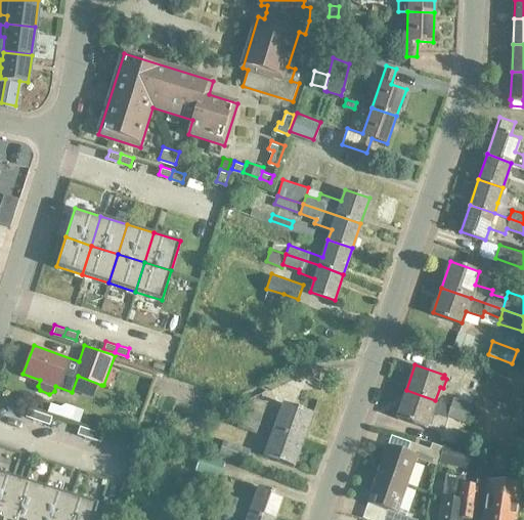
[(435,400),(406,390),(397,416),(426,426),(428,422),(431,424),(433,416),(430,415),(435,400)]
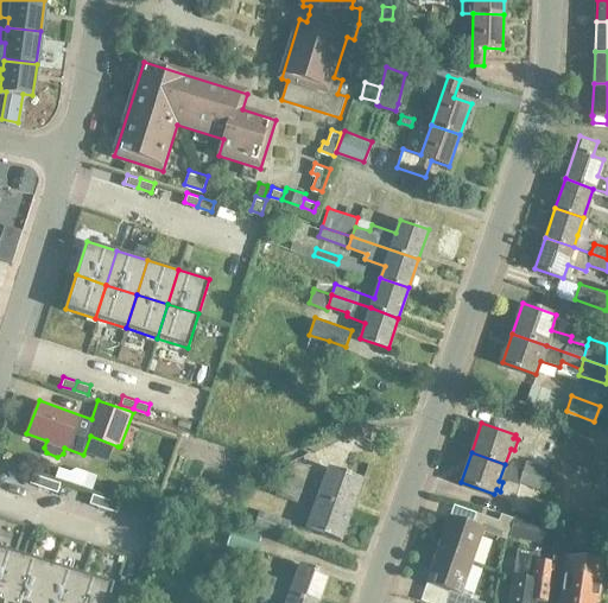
[(523,470),(544,477),(548,467),(526,459),(523,470)]
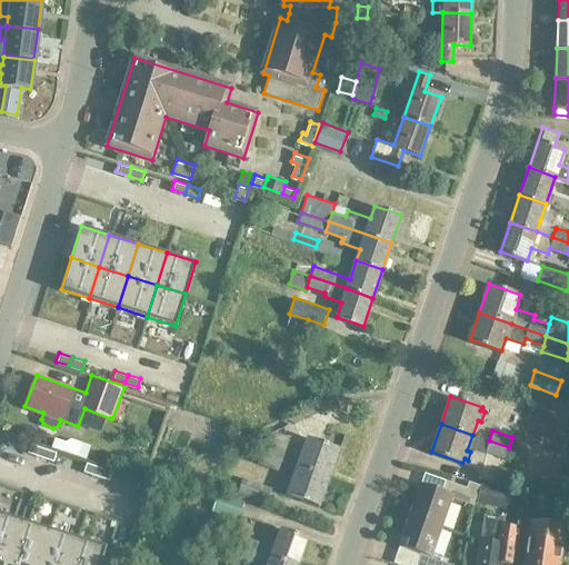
[(269,434),(267,442),(287,449),(292,434),(269,434)]
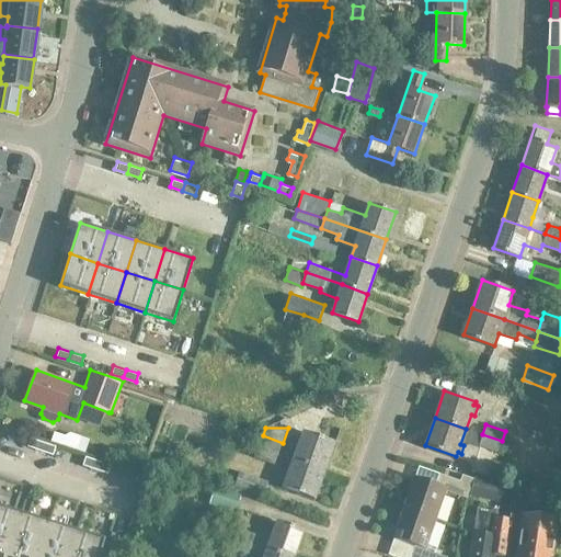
[(54,431),(50,439),(84,451),(89,438),(70,432),(65,434),(54,431)]
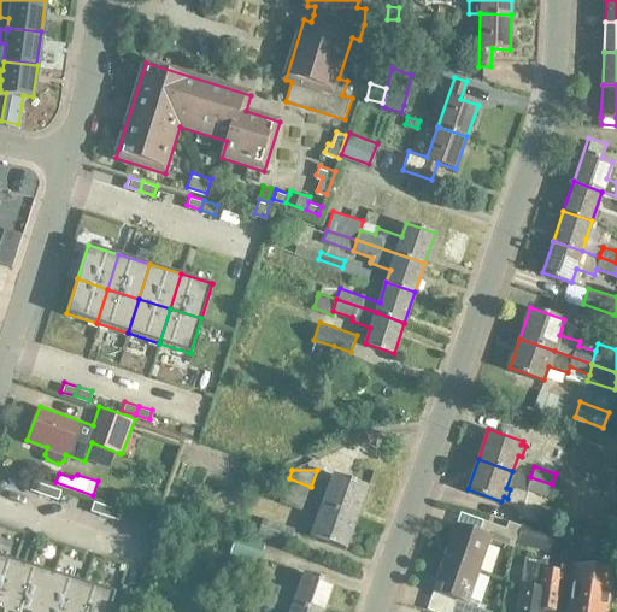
[(333,474),(323,502),(357,515),(368,486),(333,474)]
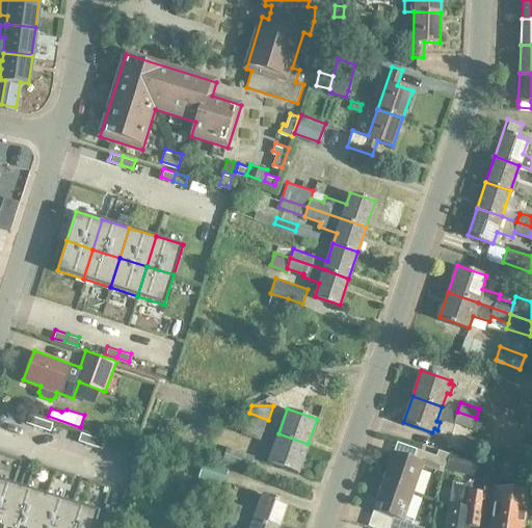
[(476,418),(457,412),(454,421),(473,427),(476,418)]
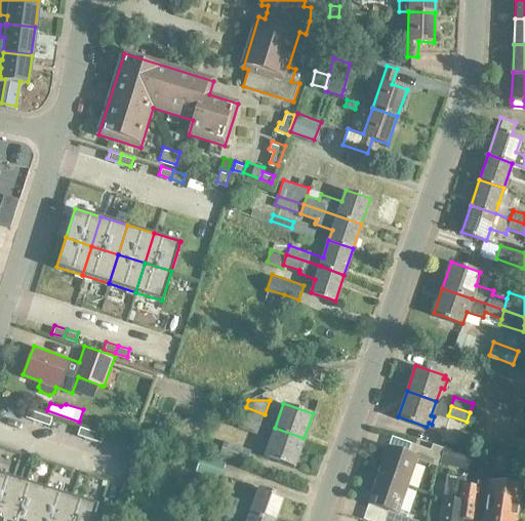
[(265,414),(246,407),(242,416),(261,424),(265,414)]
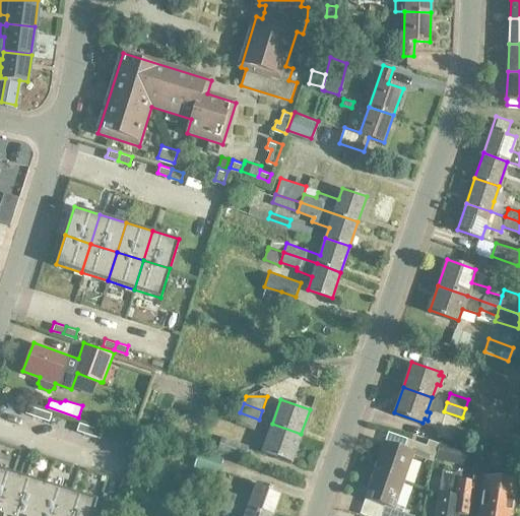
[(40,408),(27,404),(25,412),(37,416),(40,408)]
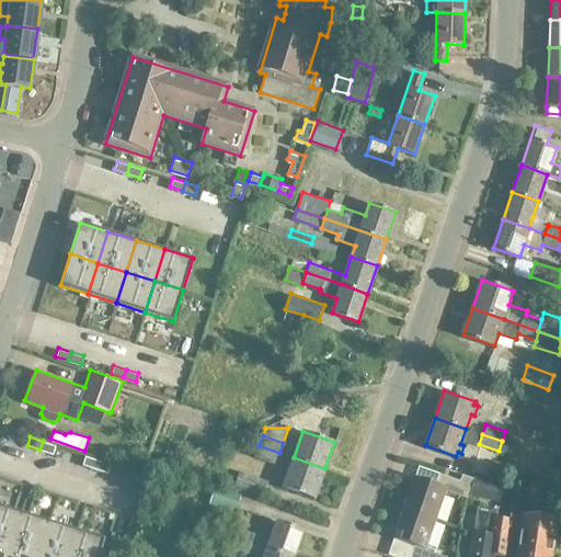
[(55,445),(43,441),(39,450),(53,453),(55,445)]
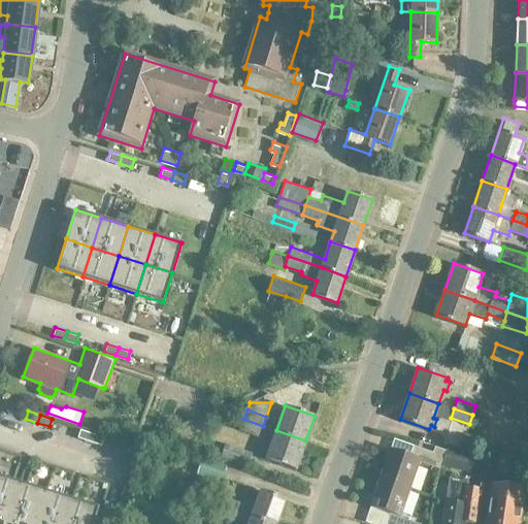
[(263,426),(243,419),(240,428),(259,435),(263,426)]
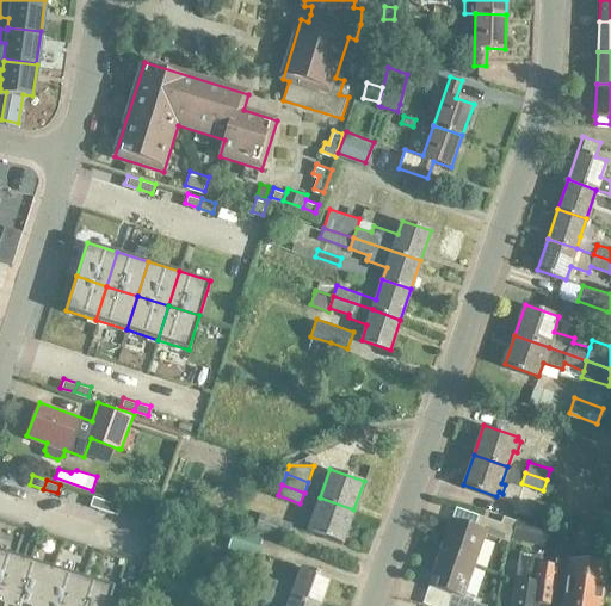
[(106,500),(93,495),(90,505),(103,509),(106,500)]
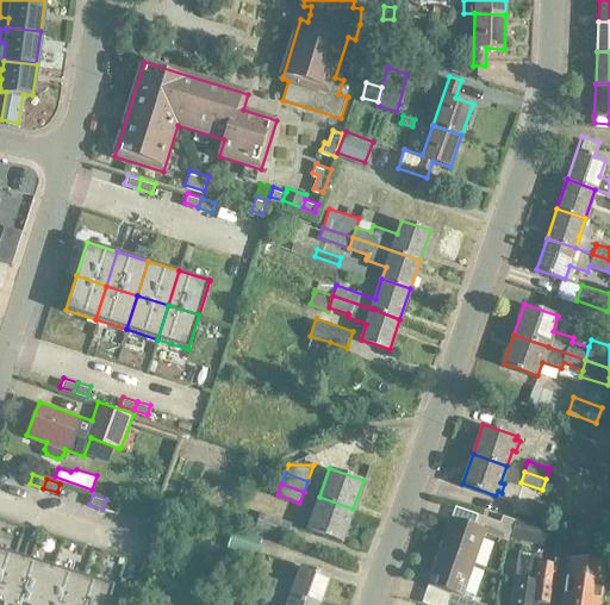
[(353,509),(319,497),(309,528),(342,540),(353,509)]
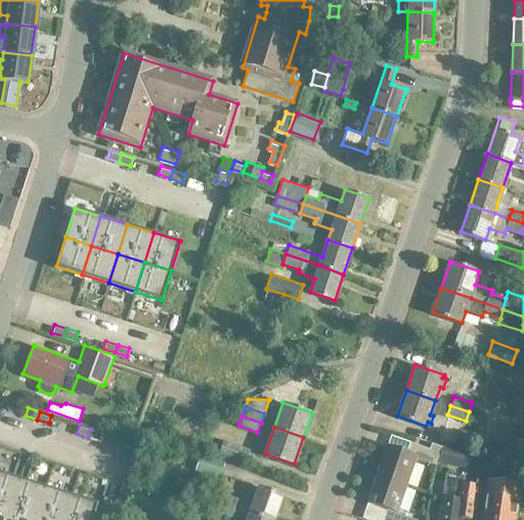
[(88,437),(100,441),(103,433),(91,429),(88,437)]
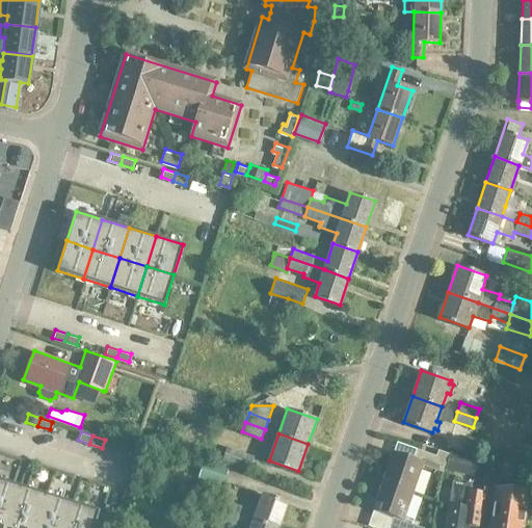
[(242,449),(262,456),(265,446),(246,439),(242,449)]
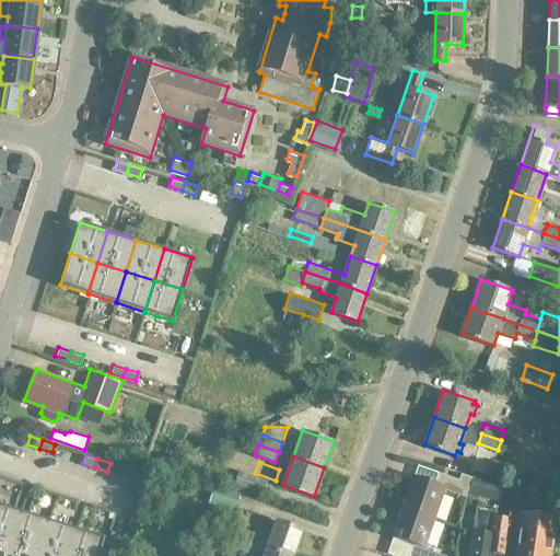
[(413,475),(404,506),(434,517),(445,487),(466,495),(473,475),(462,471),(459,477),(439,471),(434,483),(413,475)]
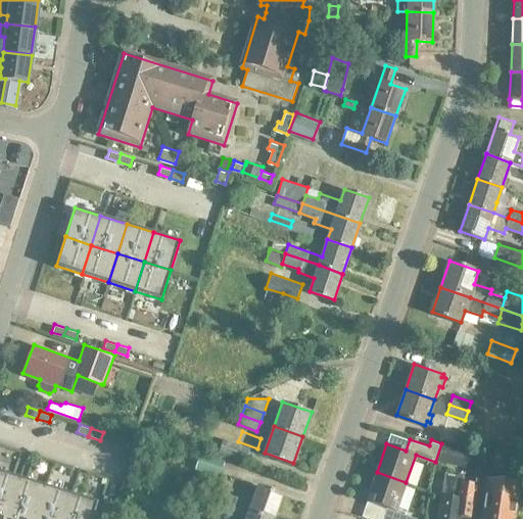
[(442,441),(438,460),(468,465),(472,446),(468,446),(456,443),(442,441)]
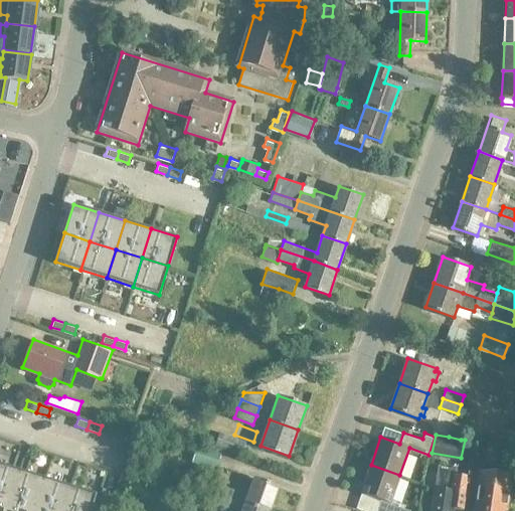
[(199,445),(193,460),(216,468),(222,453),(199,445)]
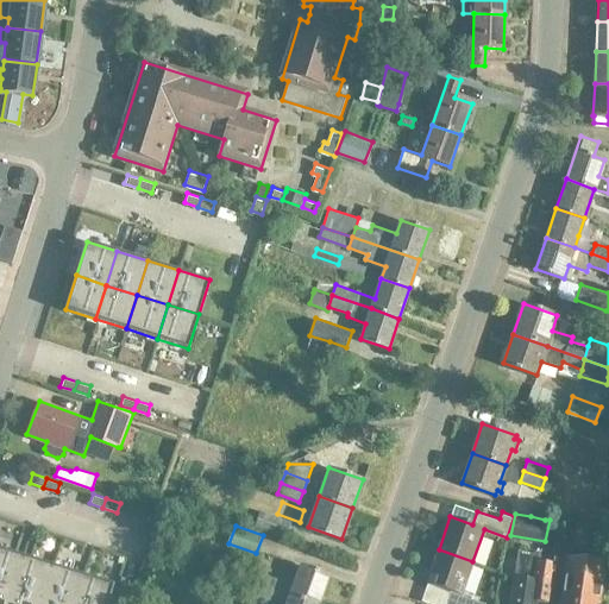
[(0,585),(11,589),(22,555),(0,548),(0,585)]
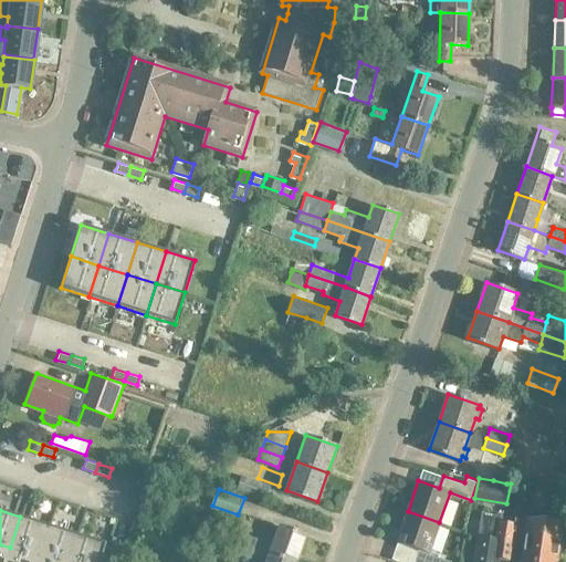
[(408,511),(397,541),(418,549),(412,561),(449,561),(450,560),(429,552),(439,522),(408,511)]
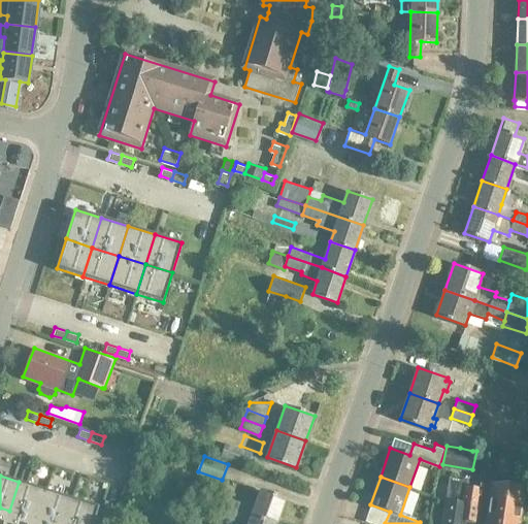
[(449,477),(446,499),(520,511),(524,488),(481,481),(480,488),(465,486),(466,480),(449,477)]
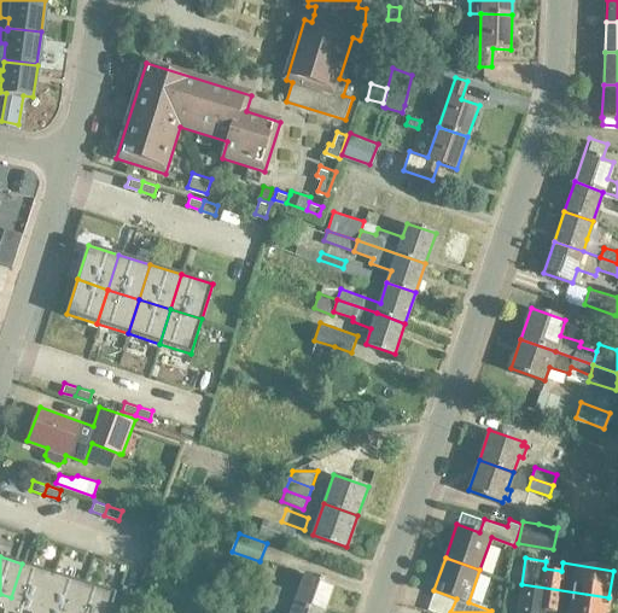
[(11,597),(42,608),(53,573),(22,564),(11,597)]
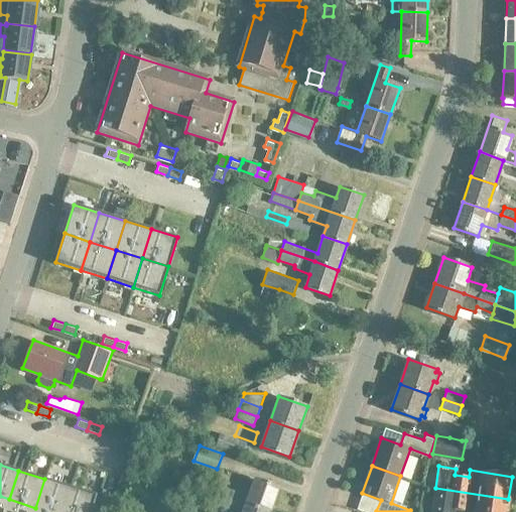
[(35,508),(48,511),(61,511),(70,487),(44,479),(35,508)]
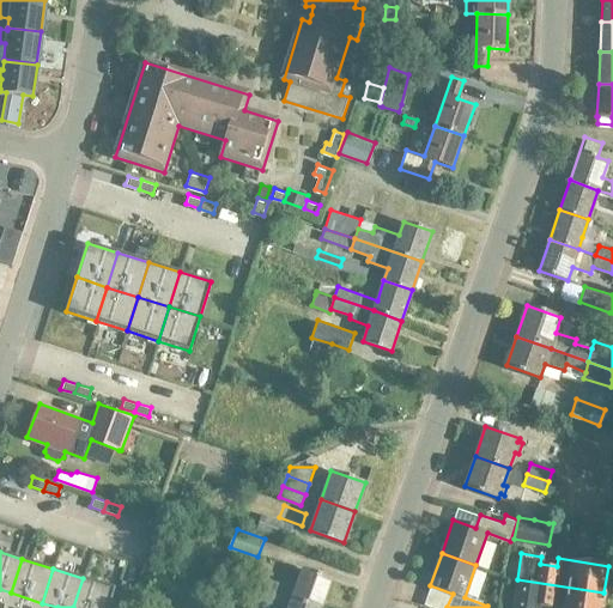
[(303,569),(292,597),(320,607),(331,578),(303,569)]
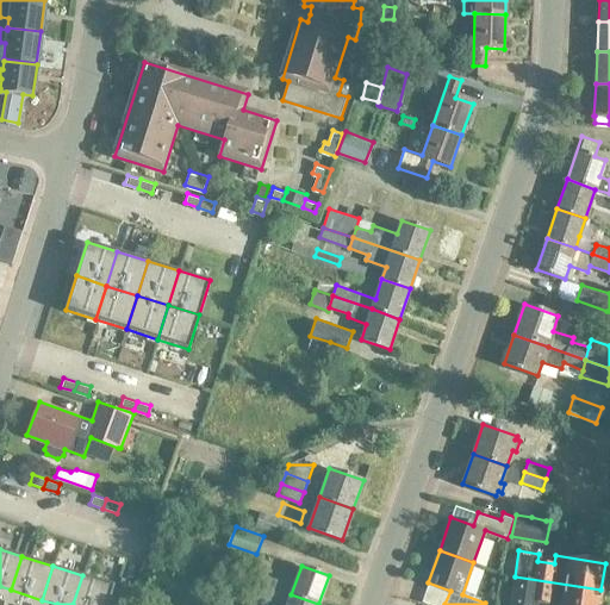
[(253,581),(277,590),(280,579),(257,571),(253,581)]
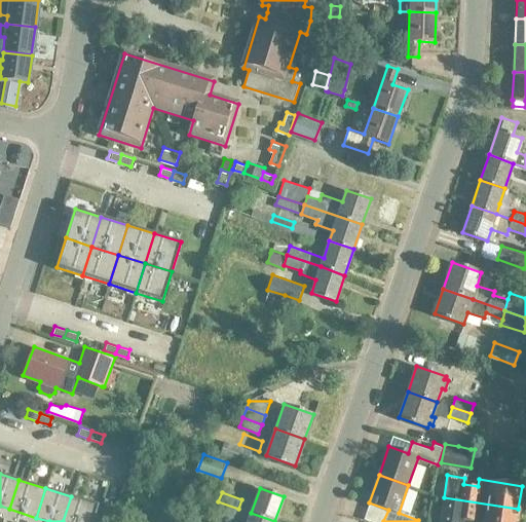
[(516,521),(518,509),(444,497),(431,495),(430,508),(442,510),(440,521),(461,521),(462,518),(474,519),(475,518),(485,519),(484,521),(516,521)]
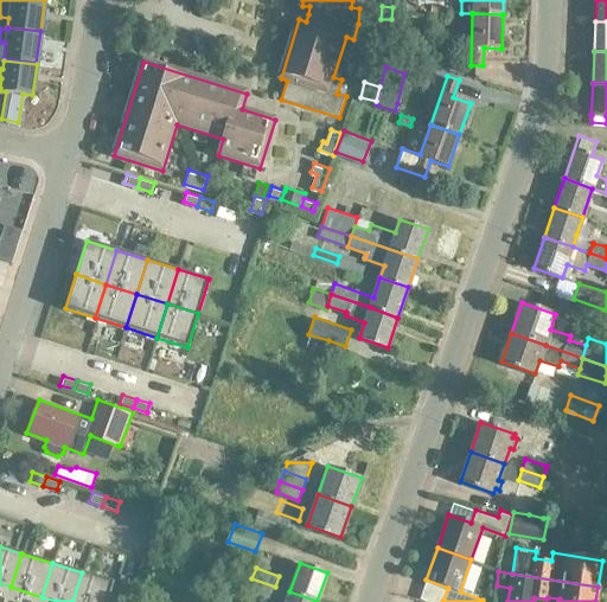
[(72,601),(106,601),(113,582),(82,572),(72,601)]
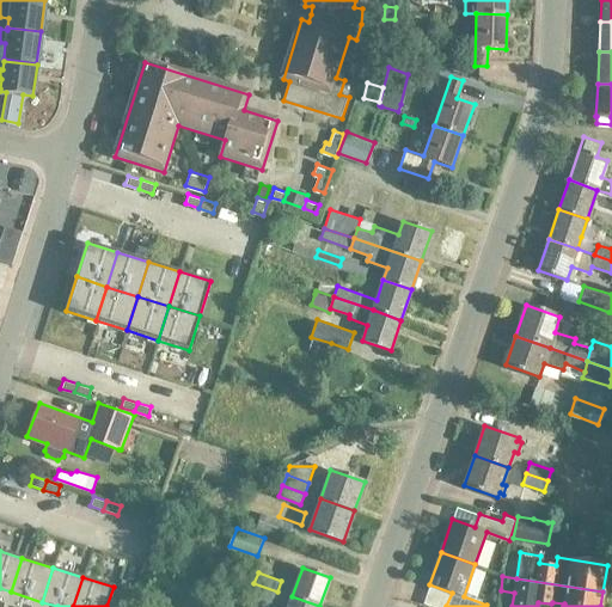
[(277,592),(254,583),(250,594),(274,602),(277,592)]
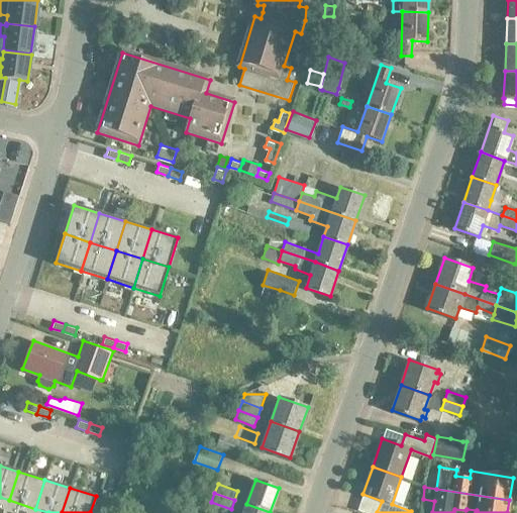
[(115,512),(117,512),(121,505),(123,498),(116,495),(110,511),(115,512)]
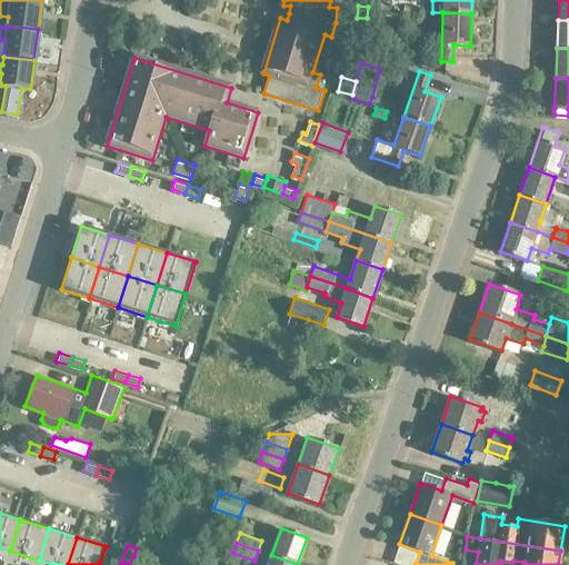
[(0,564),(5,564),(10,551),(0,547),(0,564)]
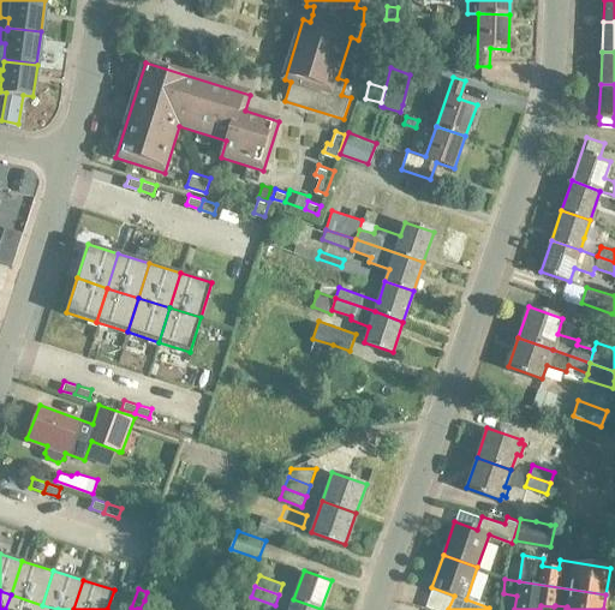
[(5,609),(40,609),(42,605),(11,594),(5,609)]
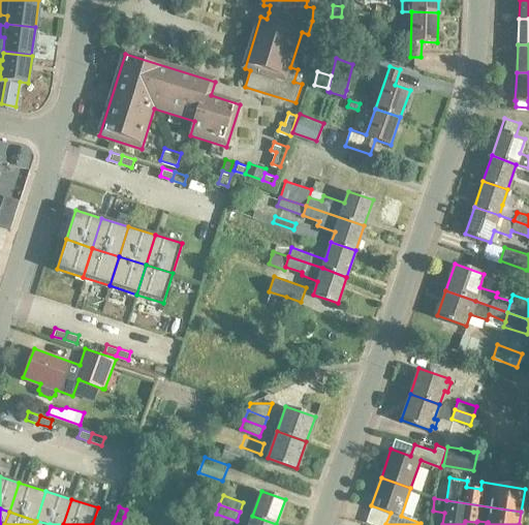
[(276,524),(252,516),(248,524),(276,524)]
